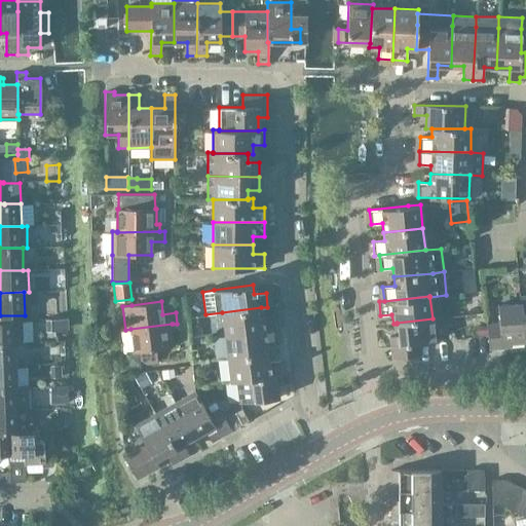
[(520,303),(497,305),(499,324),(486,325),(489,348),(510,347),(510,344),(525,342),(524,336),(520,303)]
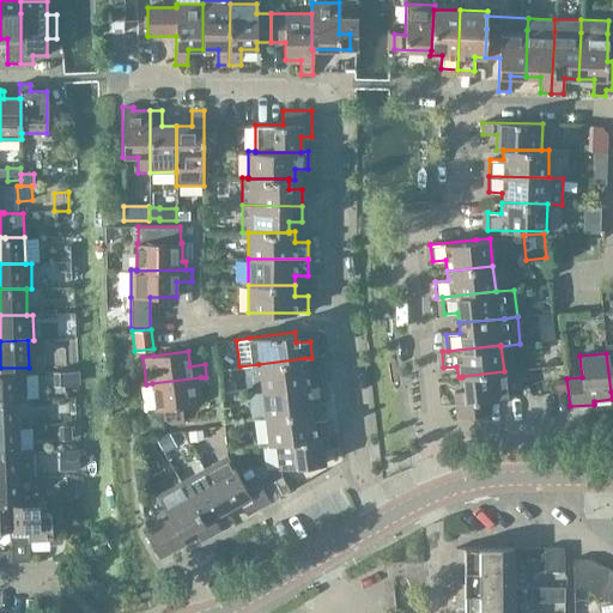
[(305,369),(304,358),(259,364),(262,390),(321,383),(319,366),(305,369)]
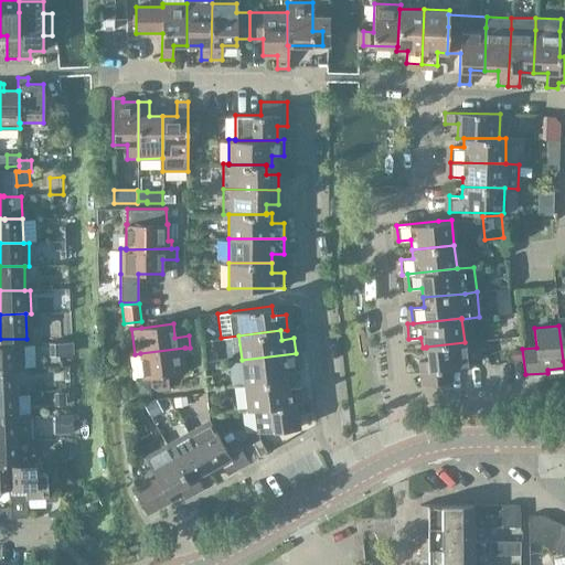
[(471,366),(468,341),(465,342),(426,347),(426,348),(428,360),(418,361),(422,385),(451,383),(449,369),(471,366)]
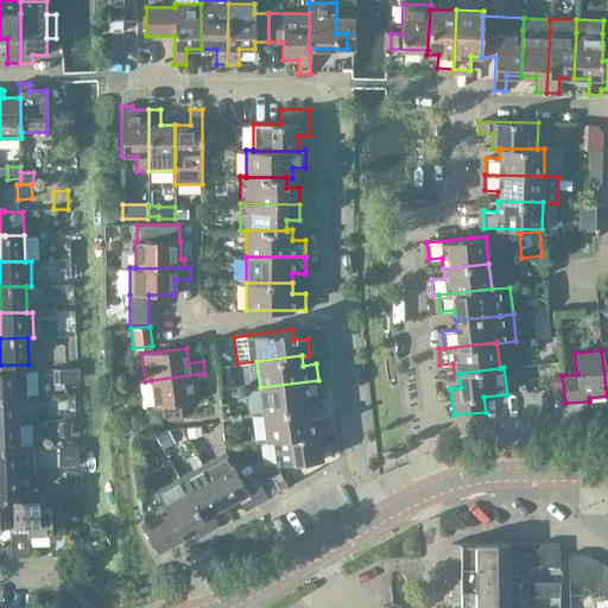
[(0,397),(18,397),(26,397),(25,372),(0,372),(0,397)]
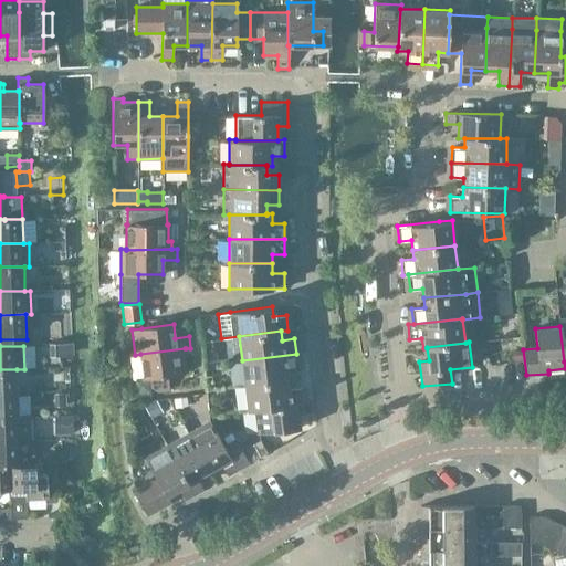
[(186,356),(186,348),(185,348),(140,354),(143,378),(149,377),(152,391),(169,389),(167,376),(185,373),(184,357),(186,356)]
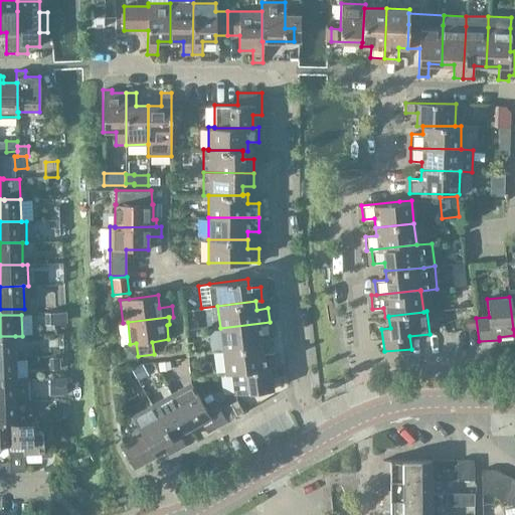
[(220,328),(222,350),(262,345),(260,337),(272,335),(270,322),(220,328)]
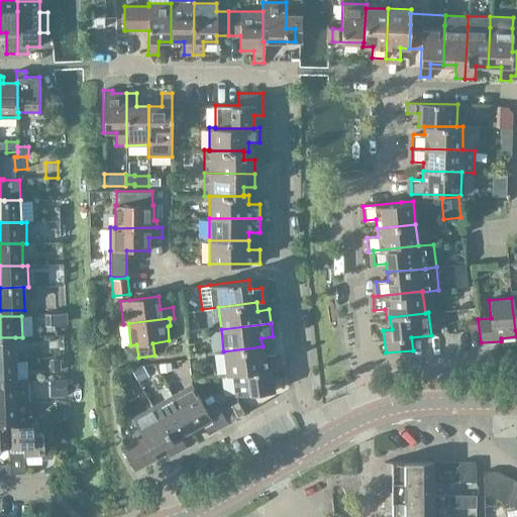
[(0,359),(16,359),(15,337),(0,337),(0,359)]
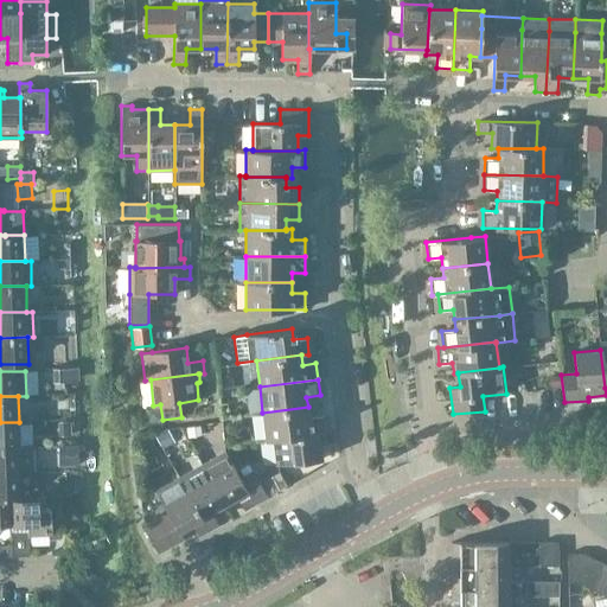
[(266,440),(273,439),(325,432),(324,432),(323,415),(310,417),(308,407),(262,413),(266,440)]
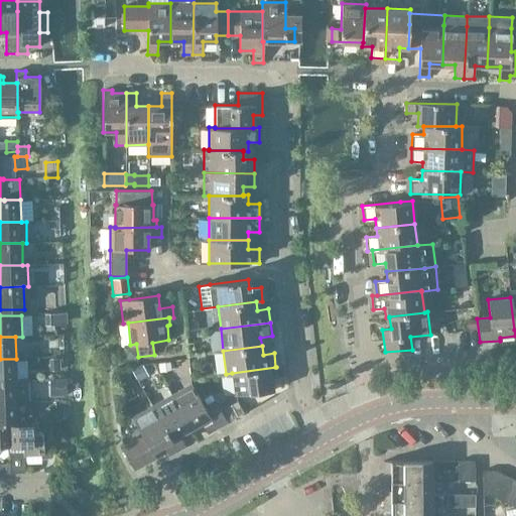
[(0,359),(0,380),(17,380),(16,359),(0,359)]
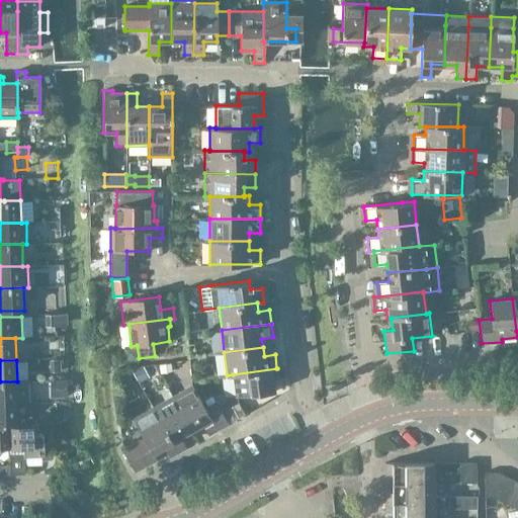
[(276,368),(277,368),(233,374),(236,397),(274,392),(273,378),(285,377),(284,367),(276,368)]
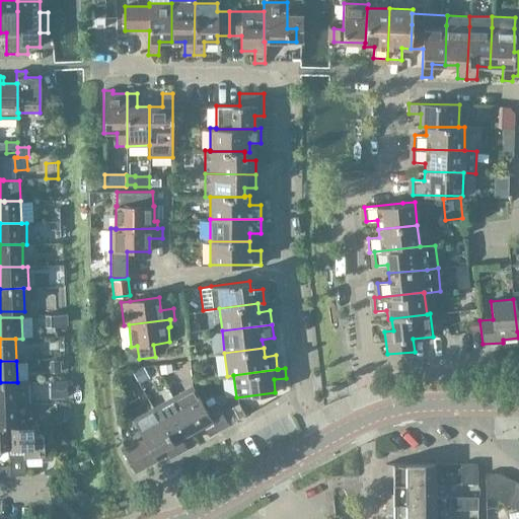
[(27,382),(17,382),(0,382),(0,404),(30,403),(30,402),(28,402),(27,382)]
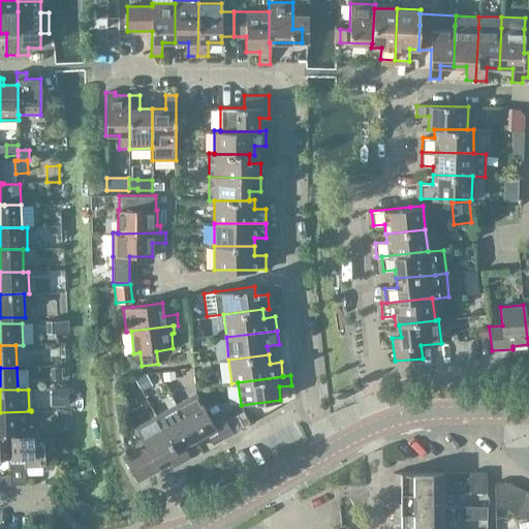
[(195,439),(207,433),(213,443),(232,433),(220,411),(210,417),(196,393),(176,405),(195,439)]
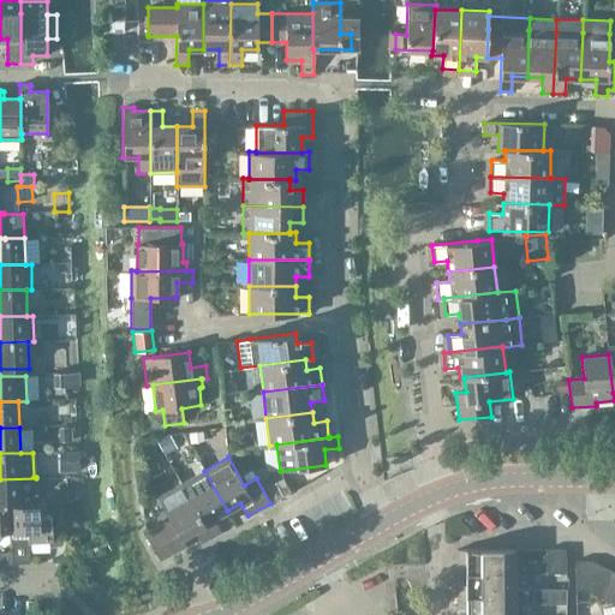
[(214,518),(227,511),(204,471),(181,483),(212,537),(221,532),(214,518)]
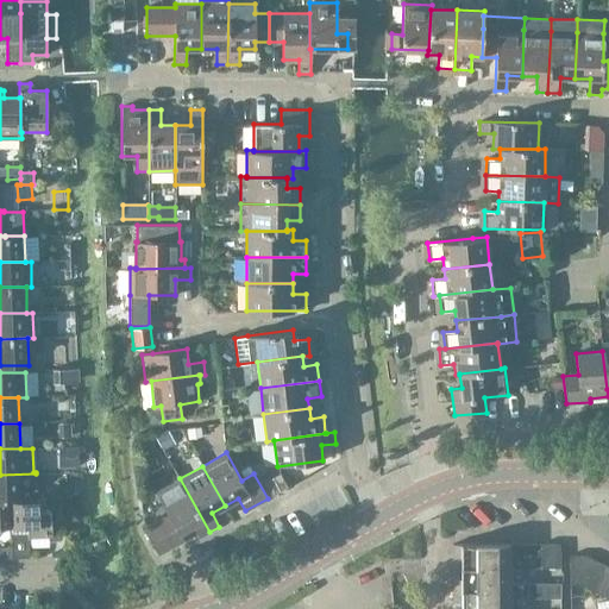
[(0,501),(8,502),(37,500),(36,473),(0,475),(0,501)]
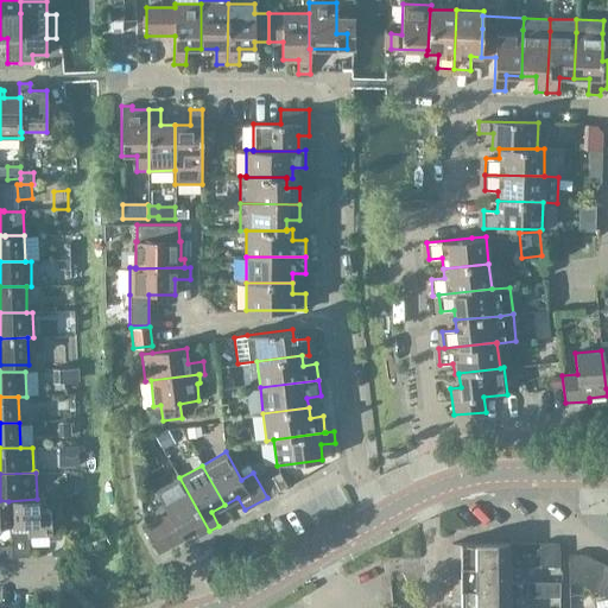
[(271,495),(287,486),(279,473),(264,481),(271,495)]
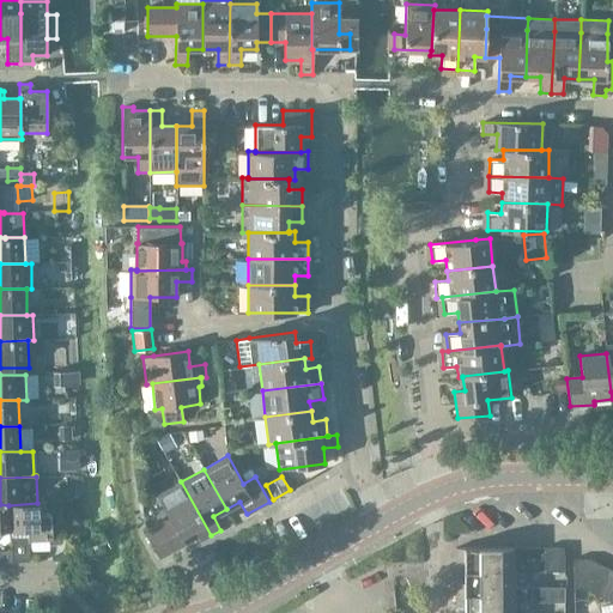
[(159,558),(186,544),(181,535),(193,528),(200,541),(211,535),(181,481),(157,496),(170,520),(145,533),(159,558)]
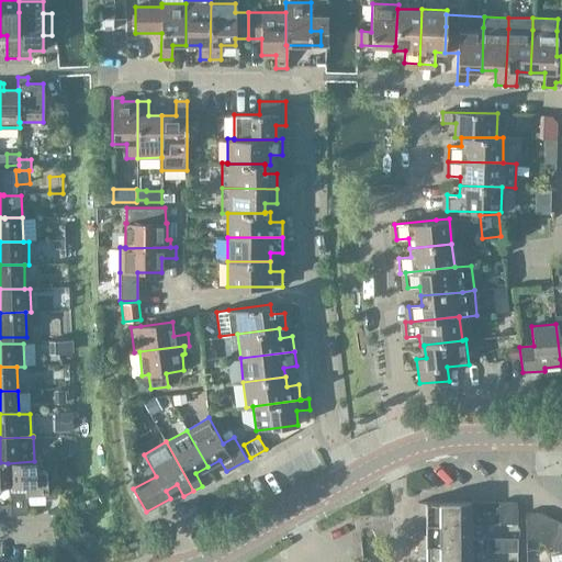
[(25,497),(47,496),(46,470),(42,471),(42,461),(34,461),(8,463),(9,487),(10,505),(0,505),(0,516),(26,516),(25,497)]
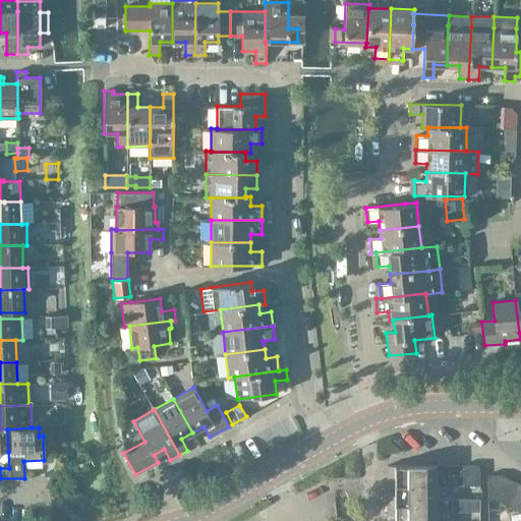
[(0,451),(8,452),(7,429),(0,428),(0,451)]
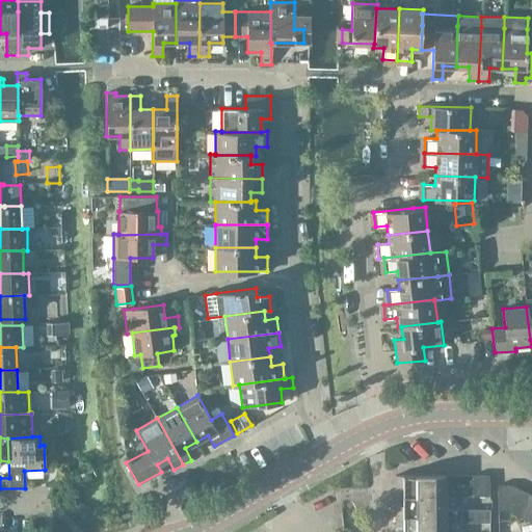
[(489,496),(489,475),(473,475),(473,496),(489,496)]
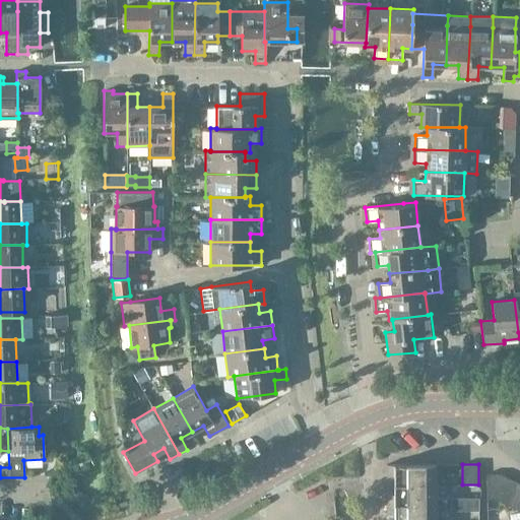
[(434,485),(434,465),(387,465),(387,476),(393,476),(393,485),(434,485)]
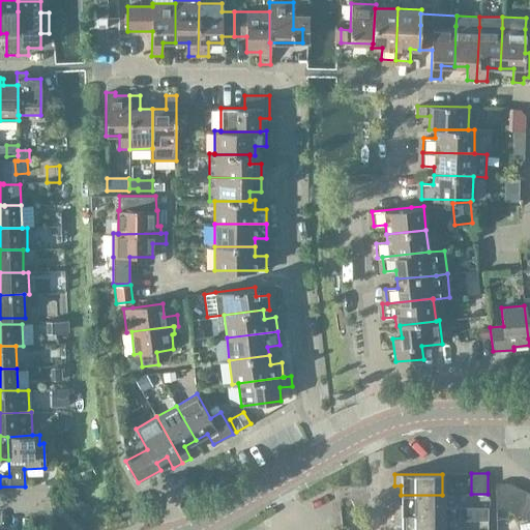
[(503,509),(504,510),(516,488),(507,484),(495,484),(496,509),(503,509)]
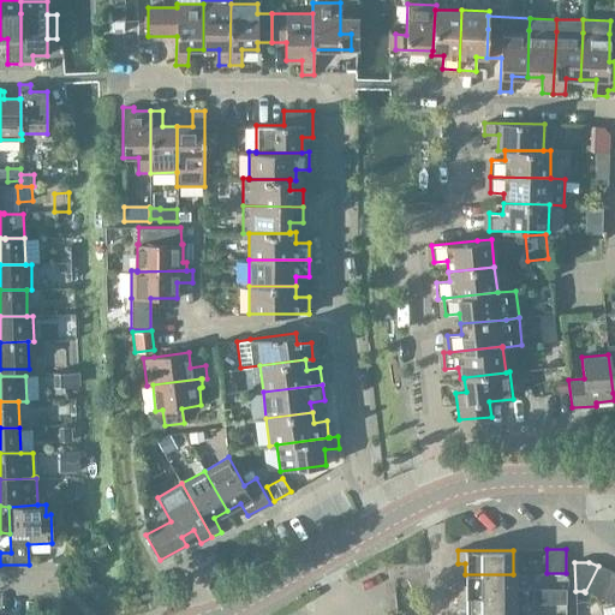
[(610,572),(598,566),(585,592),(598,598),(610,572)]
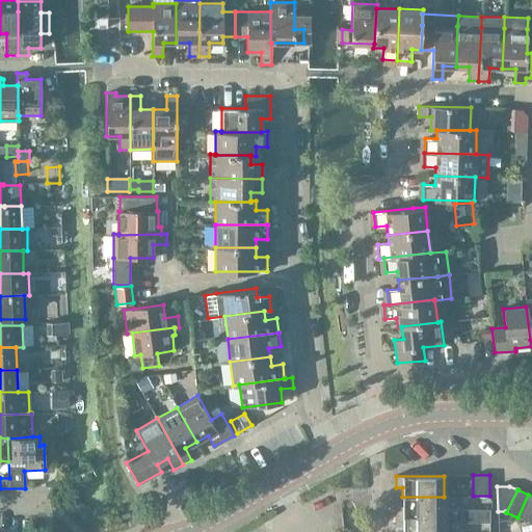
[(531,515),(531,497),(528,495),(517,517),(529,523),(531,515)]
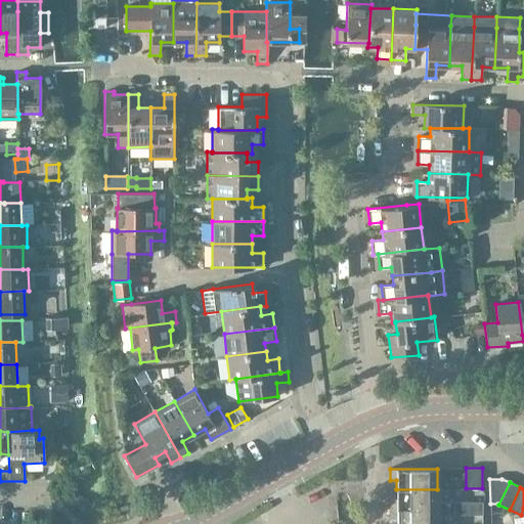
[(437,509),(437,489),(396,489),(396,498),(390,498),(390,509),(437,509)]
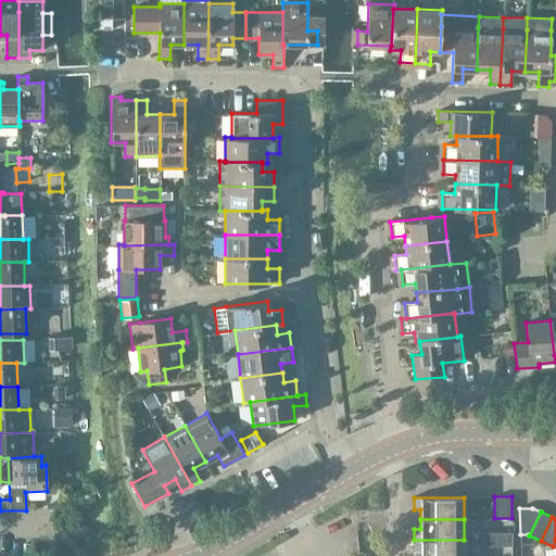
[(482,533),(482,540),(482,546),(496,546),(496,532),(482,533)]
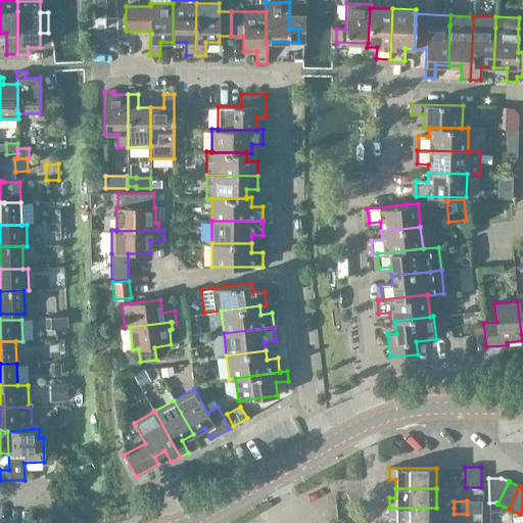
[(481,501),(467,501),(467,514),(481,513),(481,501)]
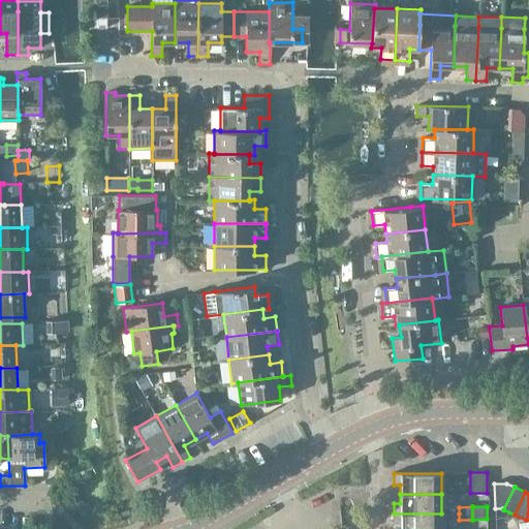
[(401,523),(400,528),(441,528),(441,514),(394,514),(394,523),(401,523)]
